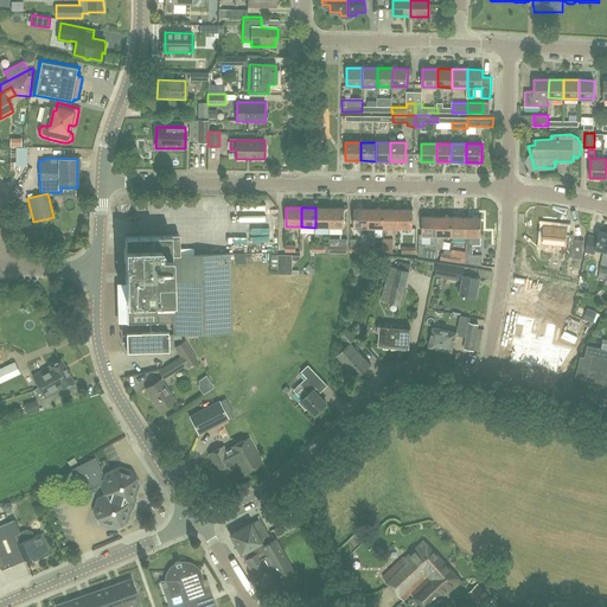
[(330,228),(330,208),(315,208),(315,228),(330,228)]
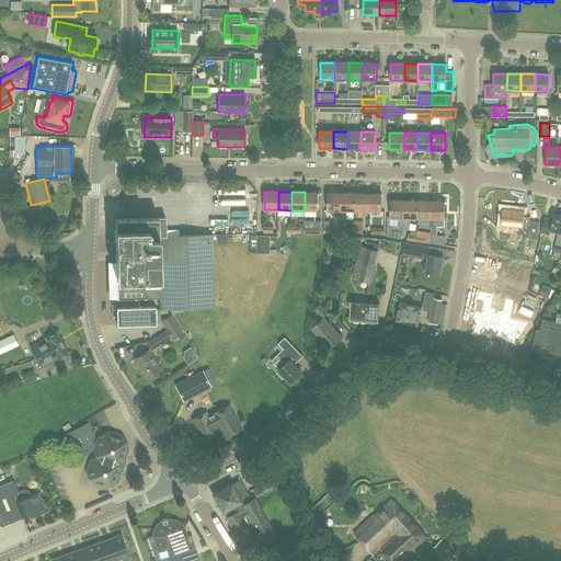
[(305,192),(305,210),(318,210),(319,193),(305,192)]
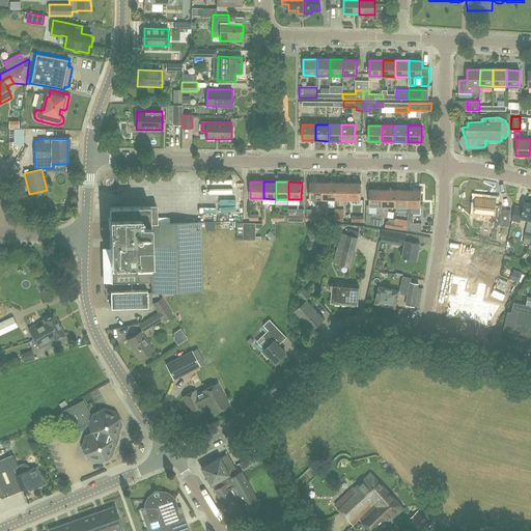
[(323,205),(324,183),(310,183),(310,199),(317,199),(317,205),(323,205)]
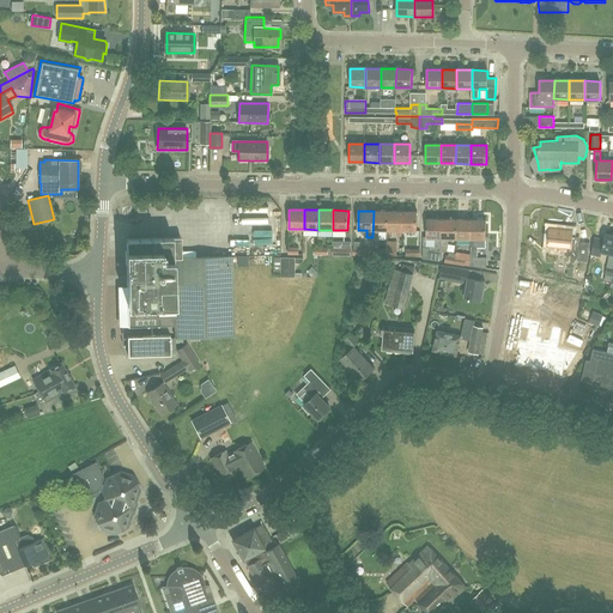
[(387,230),(388,211),(374,211),(372,237),(372,243),(380,243),(380,230),(387,230)]
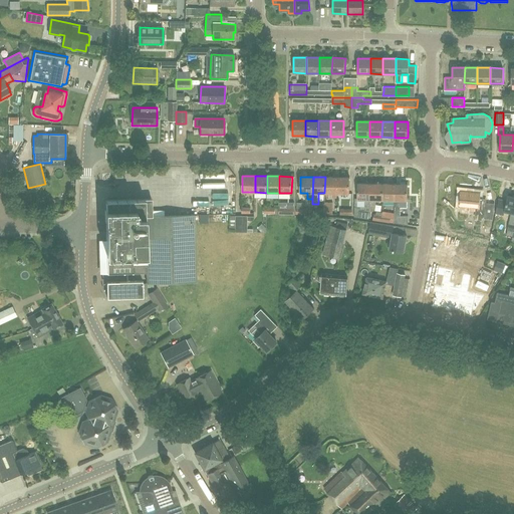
[(324,193),(332,193),(332,198),(337,198),(337,193),(337,177),(325,177),(324,193)]
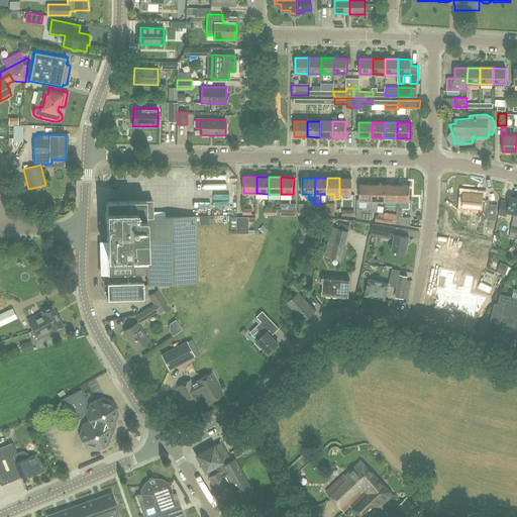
[(339,178),(339,194),(351,195),(351,178),(339,178)]
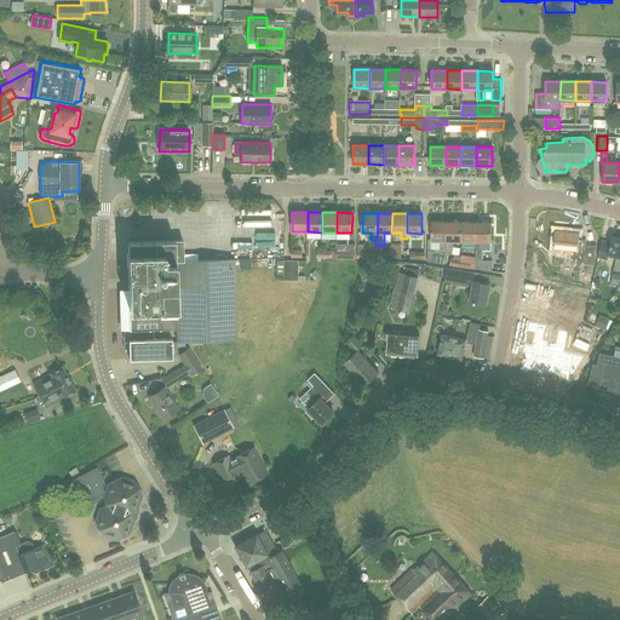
[(446,256),(447,222),(431,222),(431,241),(441,241),(441,253),(435,253),(435,250),(429,250),(428,262),(446,264),(447,256),(446,256)]
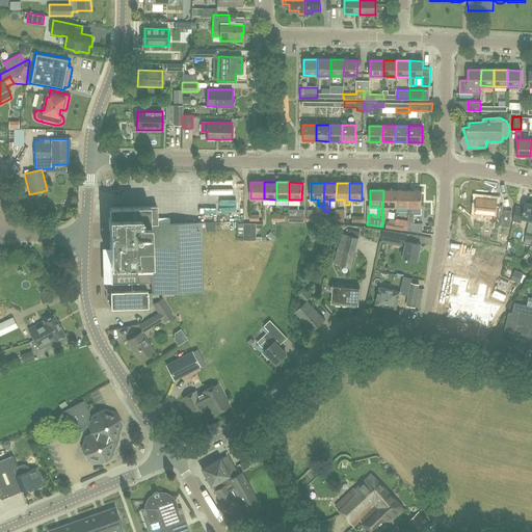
[(396,207),(396,190),(383,190),(382,219),(383,219),(387,219),(387,214),(390,214),(390,207),(396,207)]
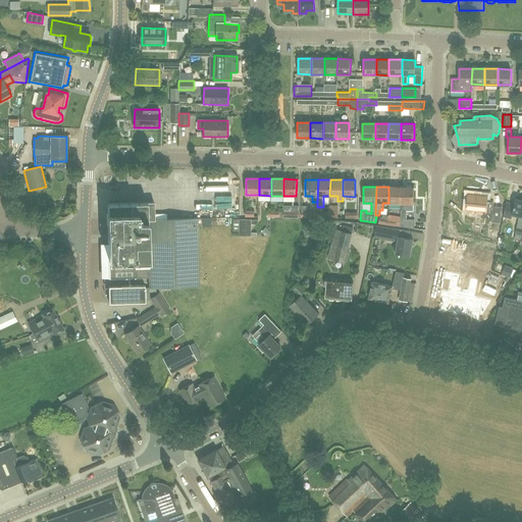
[(401,203),(402,187),(388,187),(388,203),(401,203)]
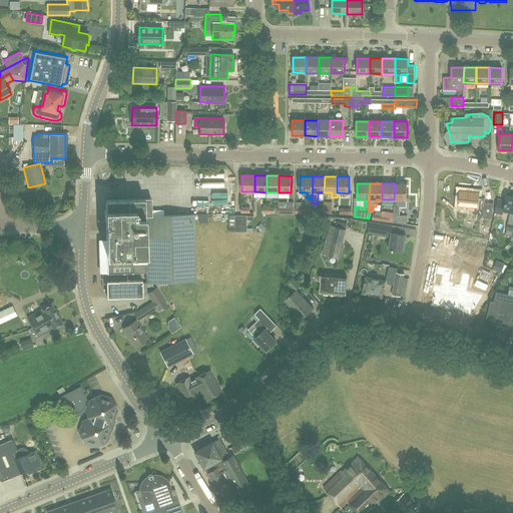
[(395,183),(394,199),(394,217),(393,222),(407,224),(407,215),(399,215),(399,200),(406,200),(407,183),(395,183)]
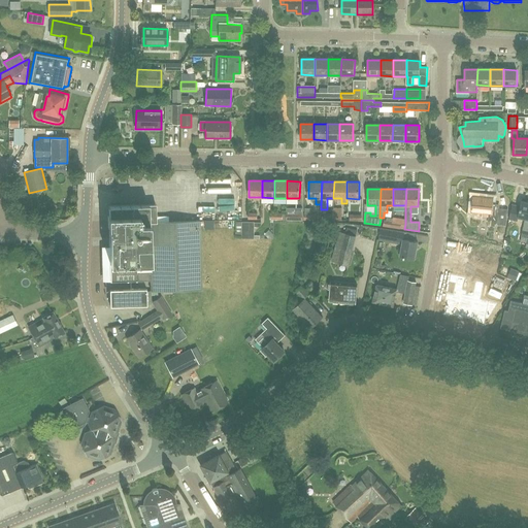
[(506,226),(507,212),(507,209),(499,208),(500,204),(492,204),(493,198),(472,197),(471,212),(488,213),(488,222),(497,223),(497,225),(506,226)]
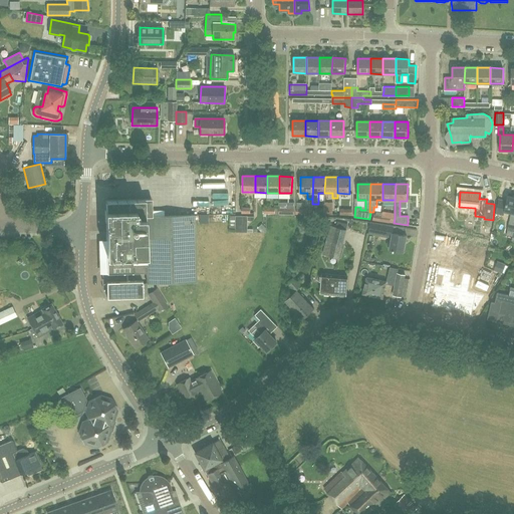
[(512,236),(513,227),(513,197),(507,196),(506,201),(504,211),(511,213),(507,230),(506,235),(512,236)]
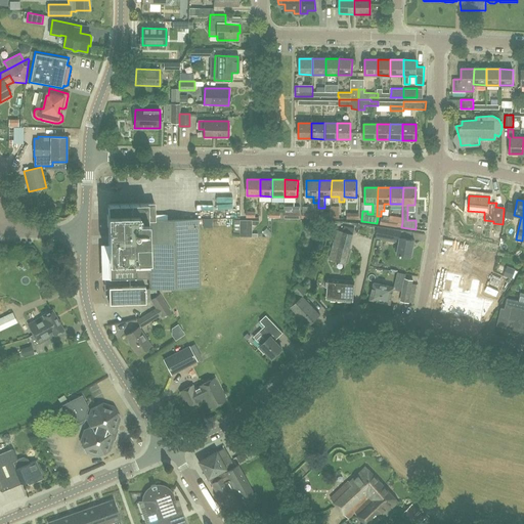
[(148,218),(155,219),(155,203),(107,204),(107,214),(107,224),(148,224),(148,220),(148,218)]
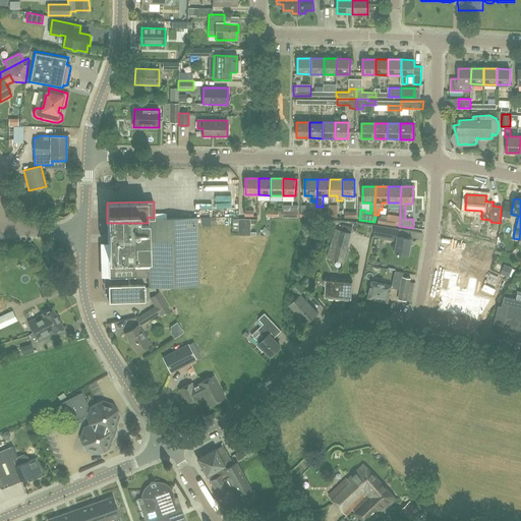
[(511,214),(513,204),(506,201),(505,204),(503,214),(503,217),(510,219),(511,214)]
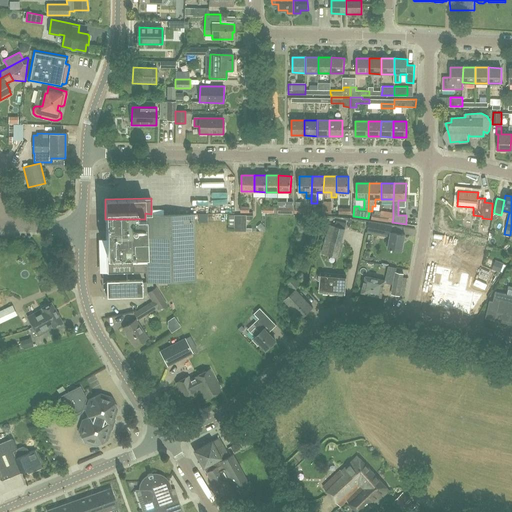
[(278,213),(293,213),(294,201),(278,201),(278,207),(278,208),(278,213)]
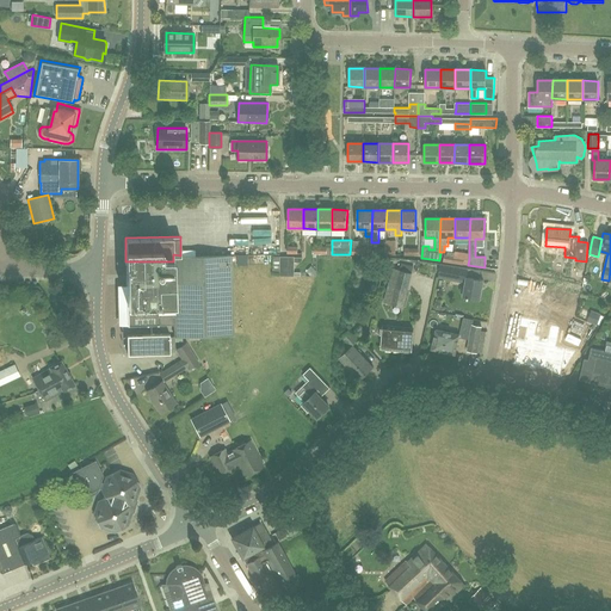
[(371,254),(371,247),(362,247),(362,241),(353,240),(353,254),(371,255),(371,254)]
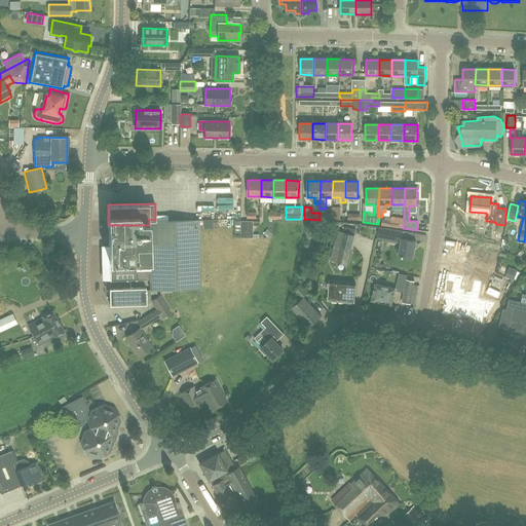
[(332,220),(341,220),(341,207),(333,207),(333,213),(332,220)]
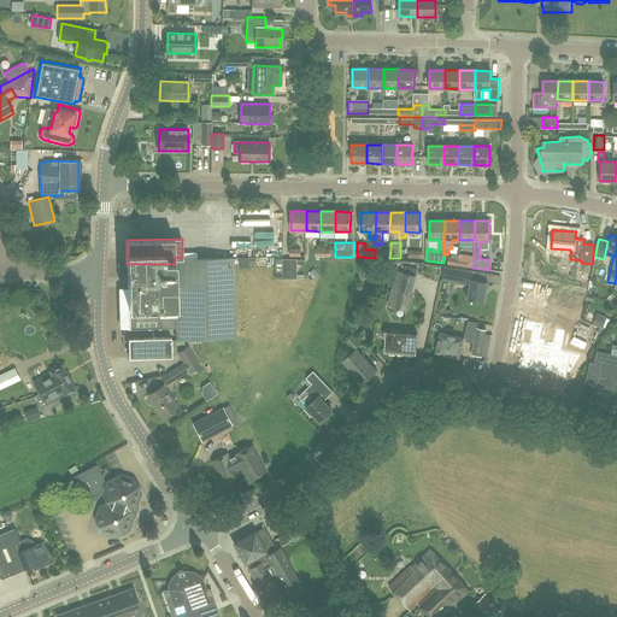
[(458,258),(459,258),(459,254),(452,253),(452,257),(450,257),(448,264),(458,265),(458,258)]
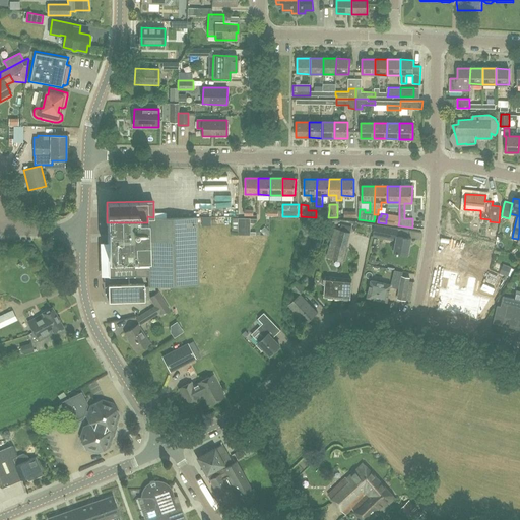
[(153,218),(153,217),(147,216),(147,218),(147,222),(107,222),(107,224),(108,224),(109,243),(108,243),(109,277),(148,275),(149,286),(199,285),(197,224),(199,224),(199,218),(197,218),(197,217),(153,218)]
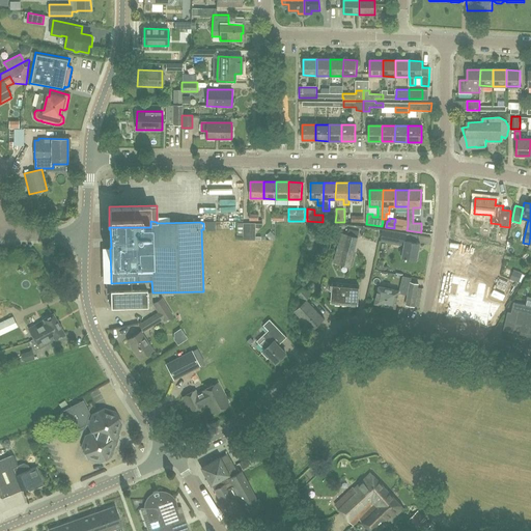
[(256,228),(256,223),(244,223),(244,240),(256,240),(256,228)]
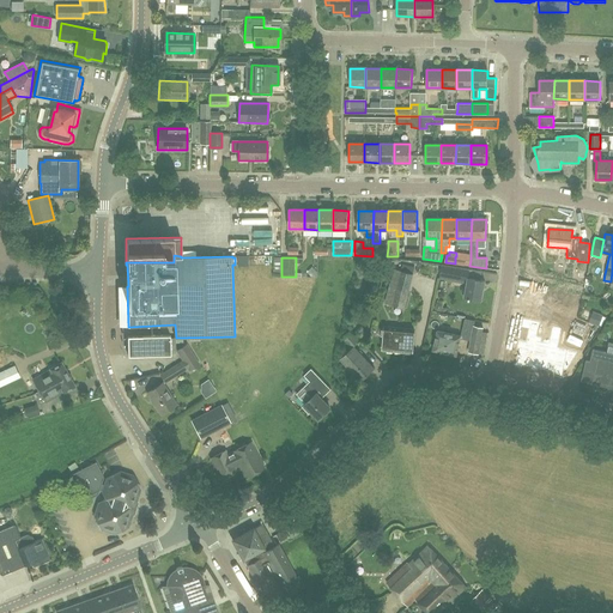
[(404,309),(414,267),(402,265),(401,271),(395,269),(386,304),(404,309)]
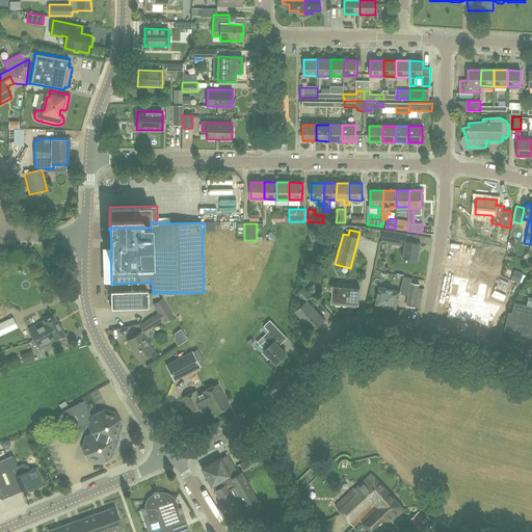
[(407,234),(401,233),(383,231),(382,236),(381,242),(405,246),(404,249),(402,249),(400,251),(400,254),(401,256),(403,257),(403,258),(418,261),(421,244),(406,241),(407,234)]
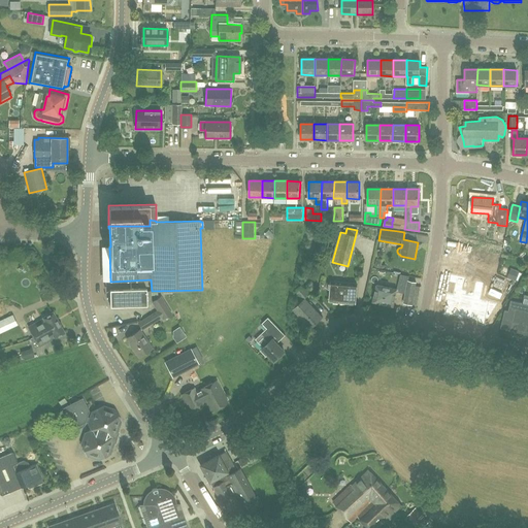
[(482,257),(483,250),(479,249),(480,242),(485,243),(486,236),(474,234),(473,240),(459,238),(457,253),(482,257)]
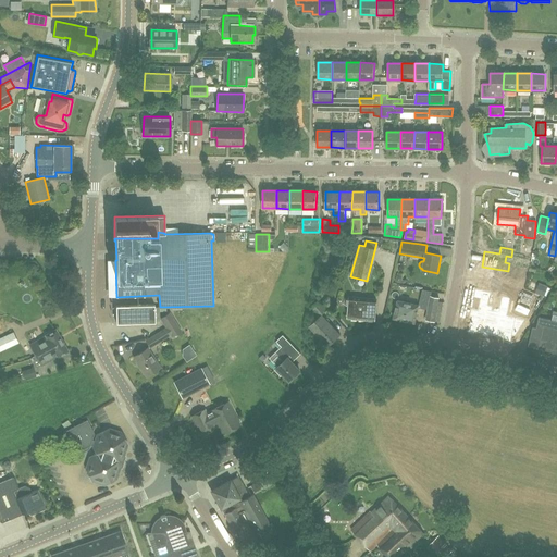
[(508,271),(482,267),(479,282),(494,284),(493,291),(505,293),(507,279),(510,279),(511,271),(508,271)]
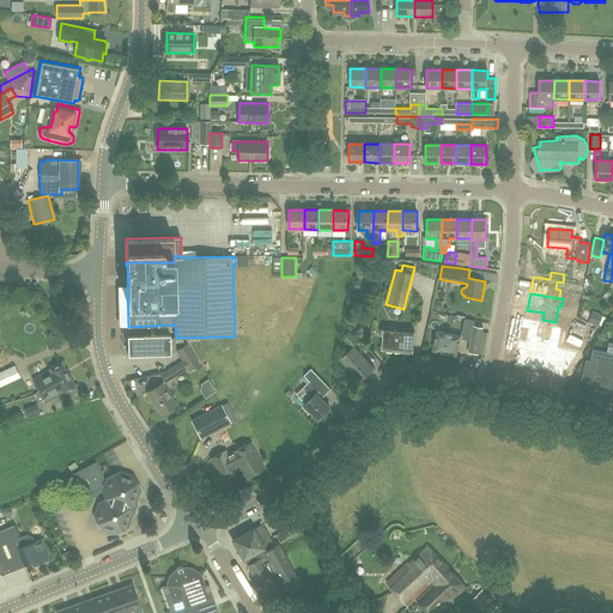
[(519,351),(515,366),(522,369),(523,366),(530,368),(536,337),(540,322),(523,319),(522,327),(529,329),(526,340),(519,339),(516,350),(519,351)]
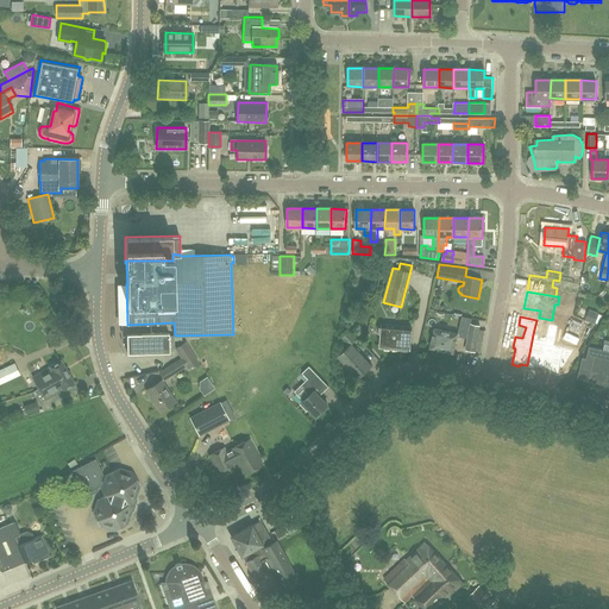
[(482,352),(485,331),(479,330),(479,326),(470,324),(465,350),(475,351),(482,352)]
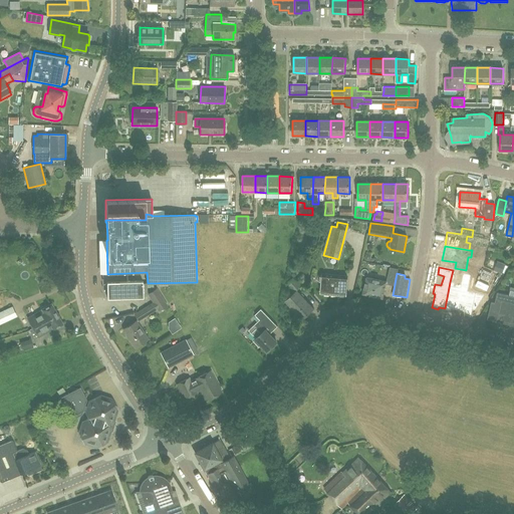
[(461,287),(456,310),(465,312),(465,314),(471,316),(472,310),(475,310),(485,295),(468,291),(471,275),(464,273),(461,287)]
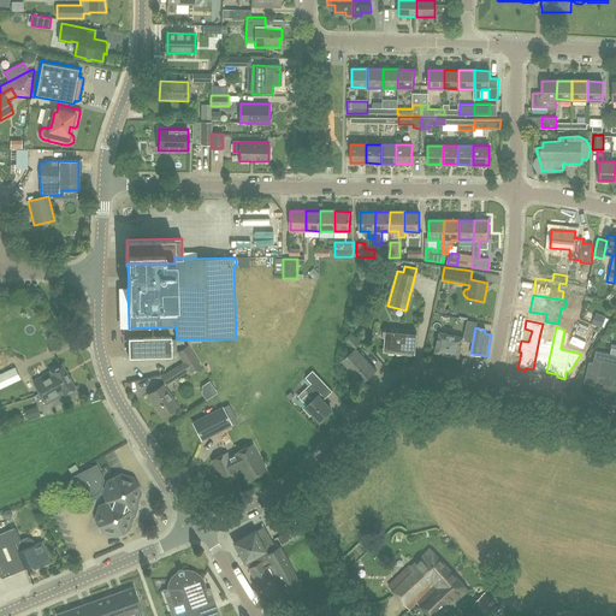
[(416,331),(386,329),(385,351),(414,354),(416,331)]
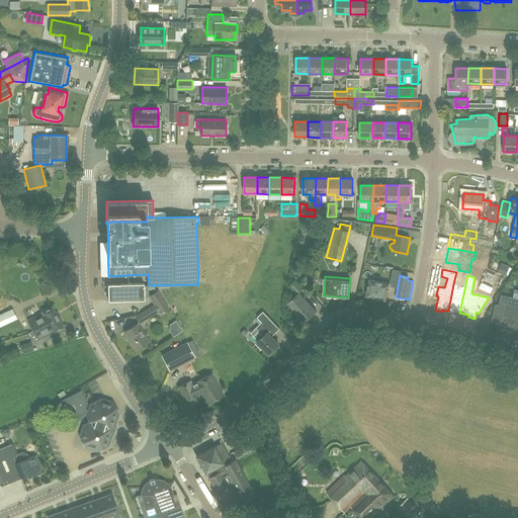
[(385,300),(390,284),(369,279),(365,296),(385,300)]
